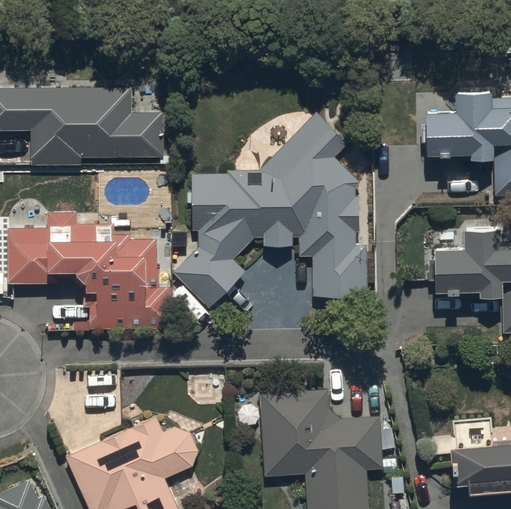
[(130,87),(0,88),(0,129),(30,129),(30,163),(80,163),(80,156),(163,155),(163,112),(130,112),(130,87)]
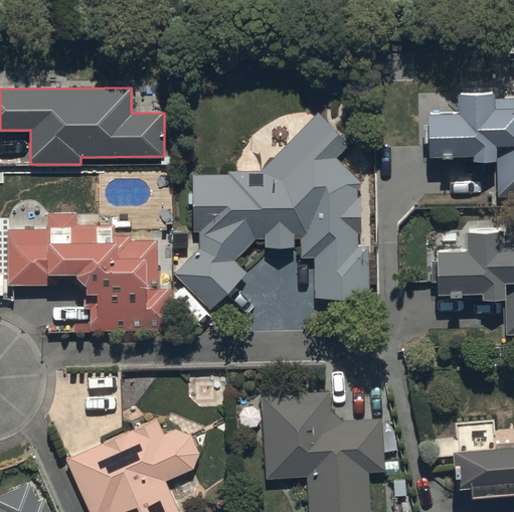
[(513,90),(491,91),(491,89),(456,90),(456,110),(426,111),(427,152),(471,151),(471,158),(494,157),(495,190),(513,189),(513,90)]
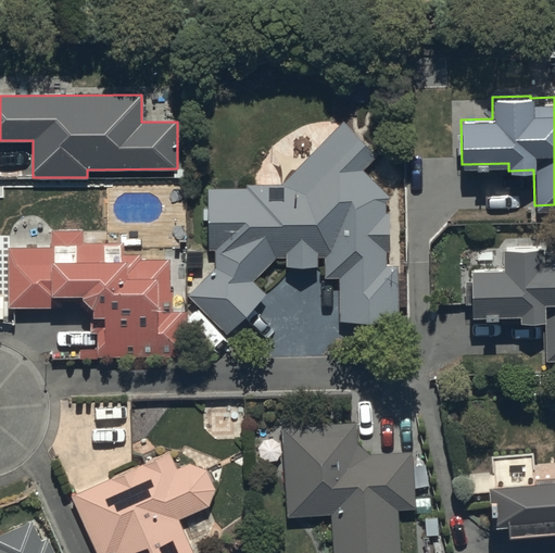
[(209,189),(210,248),(216,248),(215,267),(189,294),(228,332),(266,293),(252,280),(275,256),(286,256),(286,268),(318,267),(318,258),(325,256),(325,277),(339,277),(340,326),(360,326),(360,336),(381,335),(381,326),(399,325),(398,308),(406,308),(405,275),(396,275),(396,266),(386,267),(386,253),(390,253),(389,212),(383,213),(383,203),(390,197),(362,170),(376,156),(342,123),(281,185),(246,186),(246,189),(209,189)]
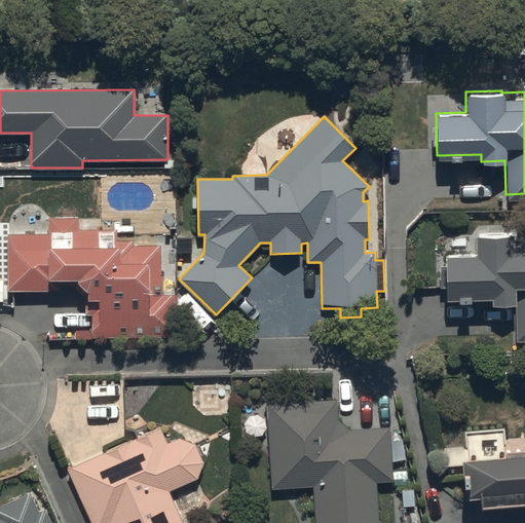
[(48,235),(8,235),(8,291),(60,291),(60,284),(77,284),(78,297),(85,297),(85,314),(92,314),(92,331),(72,331),(72,338),(177,337),(177,294),(163,295),(162,274),(159,274),(159,245),(134,245),(134,241),(116,241),(116,230),(79,230),(79,218),(48,219),(48,235)]
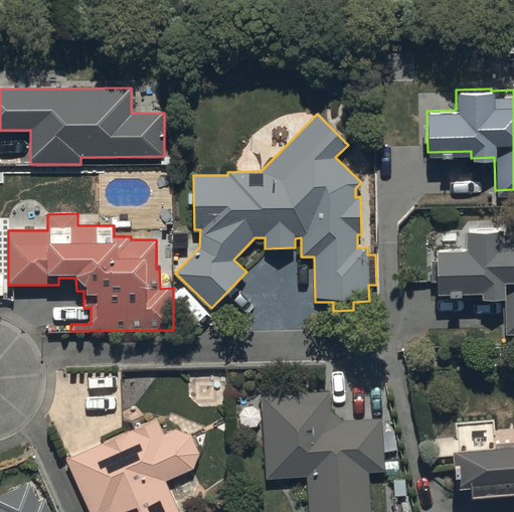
[(464,246),(436,247),(436,256),(429,256),(429,277),(436,277),(436,290),(478,289),(478,296),(504,296),(504,329),(513,328),(513,228),(502,229),(502,228),(464,228),(464,246)]
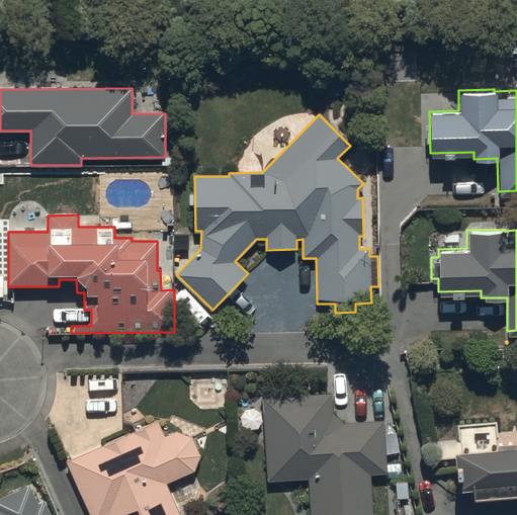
[(332,395),(263,398),(267,483),(308,481),(309,514),(373,514),(372,477),(384,476),(382,422),(344,423),(333,415),(332,395)]
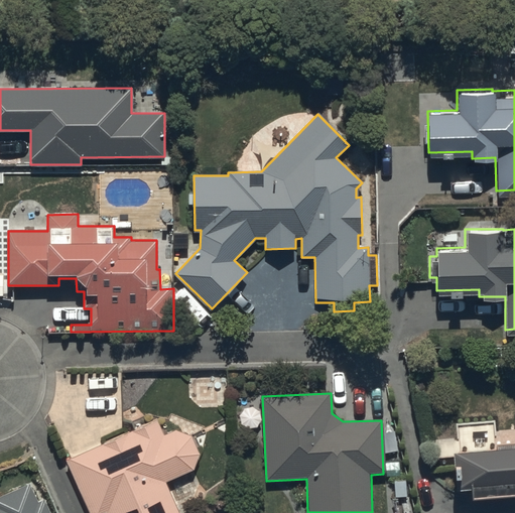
[(158,420),(68,461),(92,512),(105,512),(106,512),(105,512),(180,512),(166,483),(192,471),(200,454),(192,435),(174,430),(165,435),(158,420)]
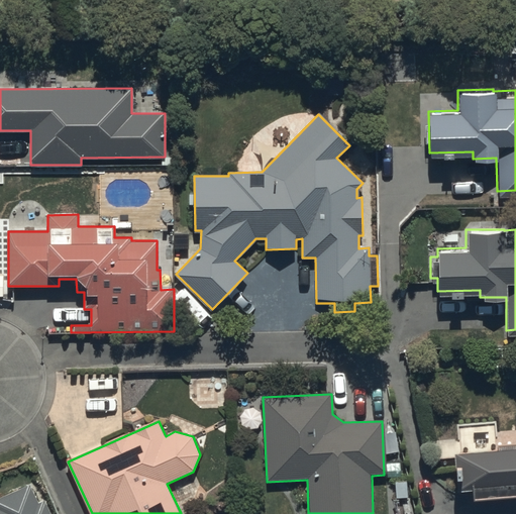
[(515,453),(452,458),(454,495),(472,493),(472,502),(515,499),(515,453)]
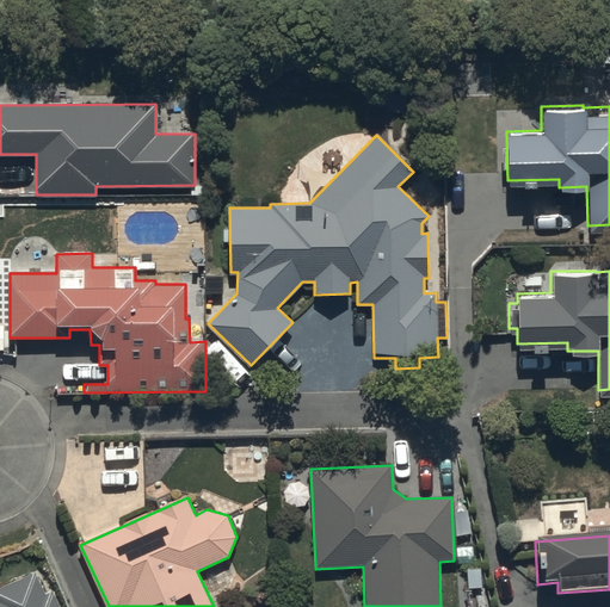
[(0,606),(59,606),(53,592),(45,595),(36,574),(0,589),(0,606)]
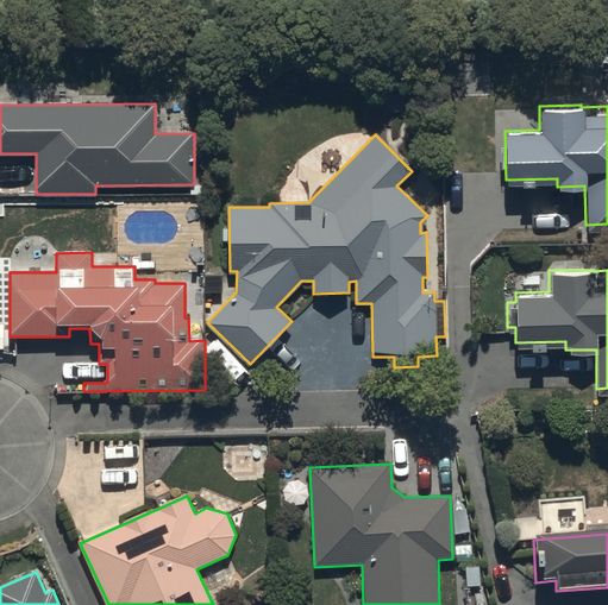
All buildings are outlined.
